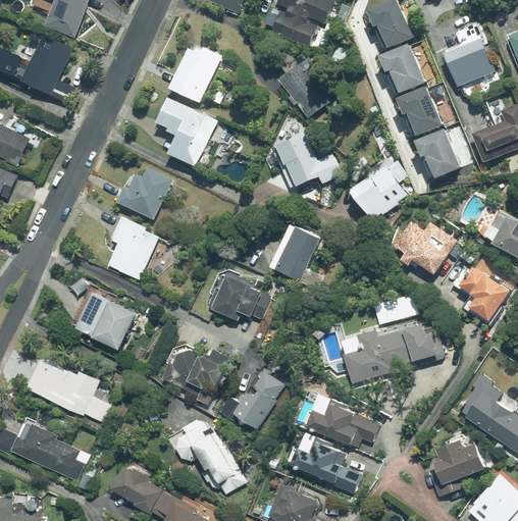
[(89,0),(53,0),(43,27),(73,39),(89,0)]
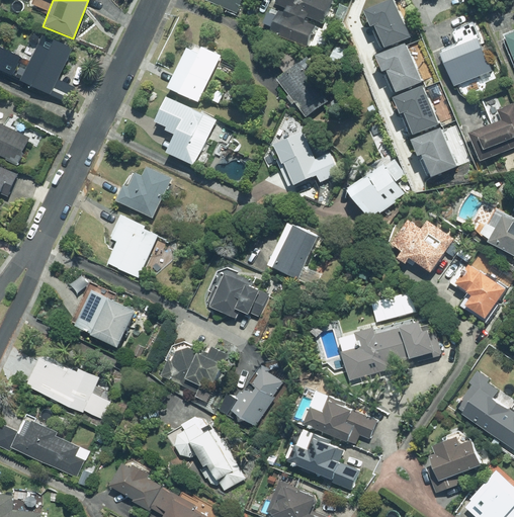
[(205,0),(234,12),(239,0),(205,0)]
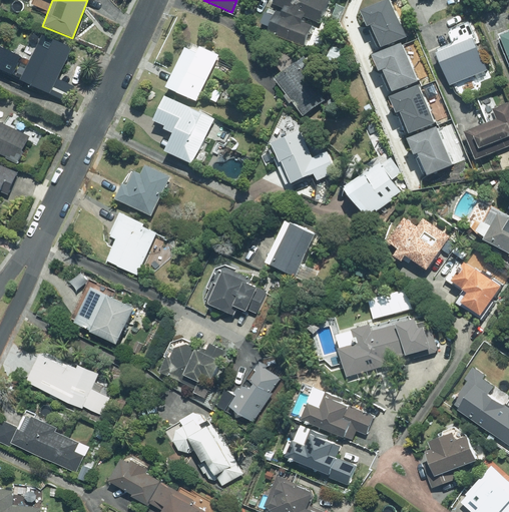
[(330,2),(325,0),(275,0),(263,28),(308,49),(330,2)]
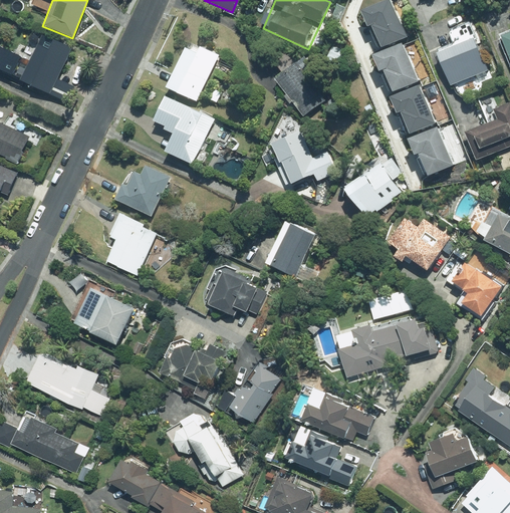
[(385,0),(356,11),(362,26),(367,24),(376,48),(403,37),(387,0),(385,0)]
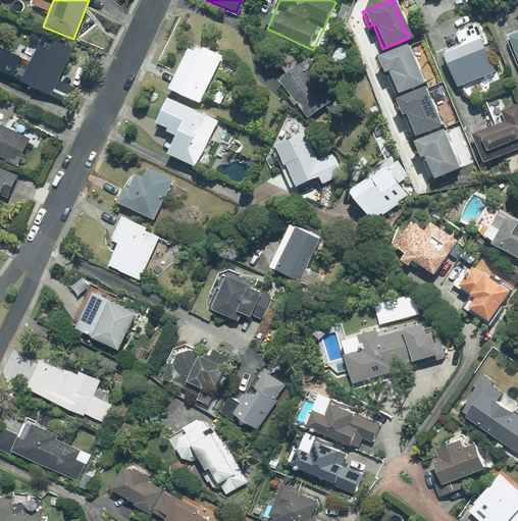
[(517,32),(509,36),(517,59),(517,32)]
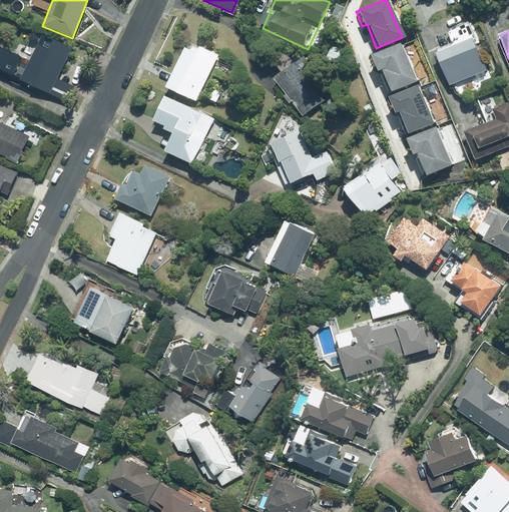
[(472,38),(437,52),(450,85),(483,70),(472,38)]
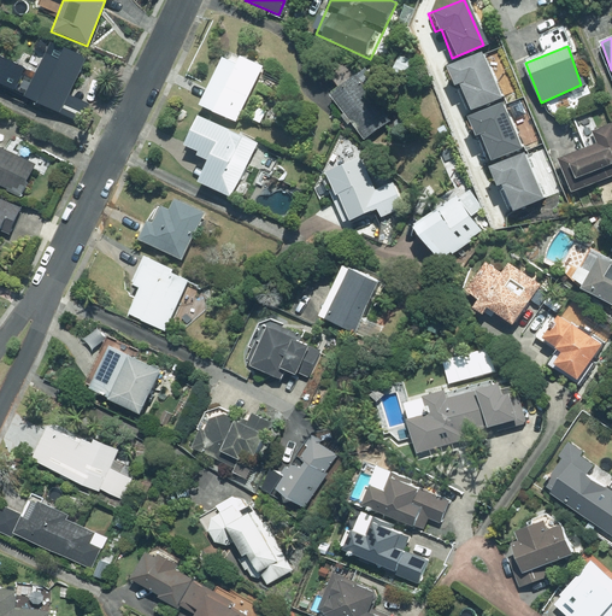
[(22,97),(77,123),(87,104),(69,95),(86,58),(64,47),(59,59),(43,52),(22,97)]
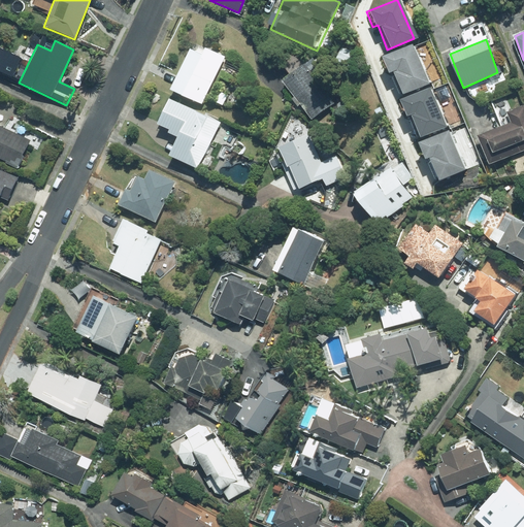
[(377,58),(383,73),(388,70),(398,95),(424,84),(408,44),(377,58)]
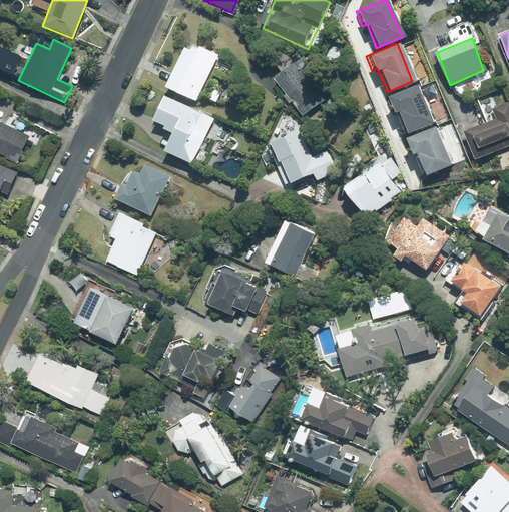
[(196,52),(184,46),(165,86),(195,100),(217,54),(199,46),(196,52)]
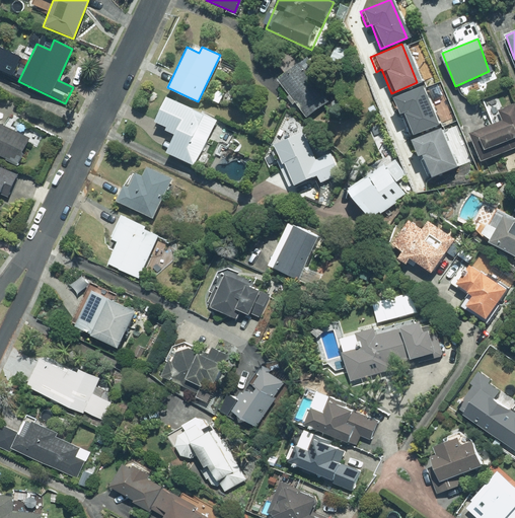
[(309,56),(275,77),(305,119),(327,102),(312,81),(322,75),(309,56)]
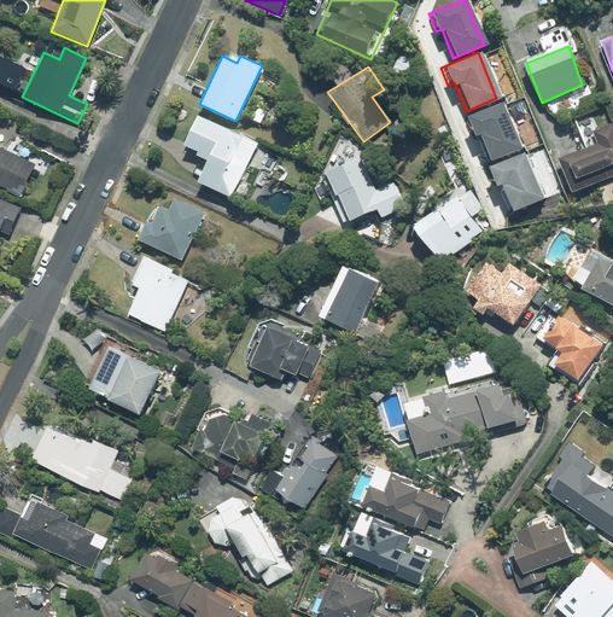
[(465,120),(472,138),(477,135),(489,164),(520,151),(501,104),(465,120)]
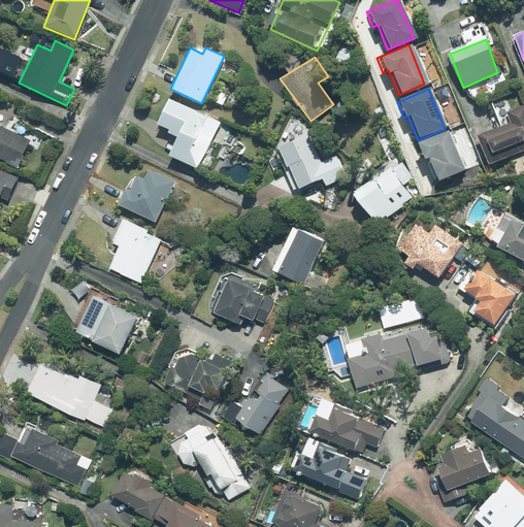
[(219,121),(169,97),(157,124),(177,133),(167,154),(197,168),(219,121)]
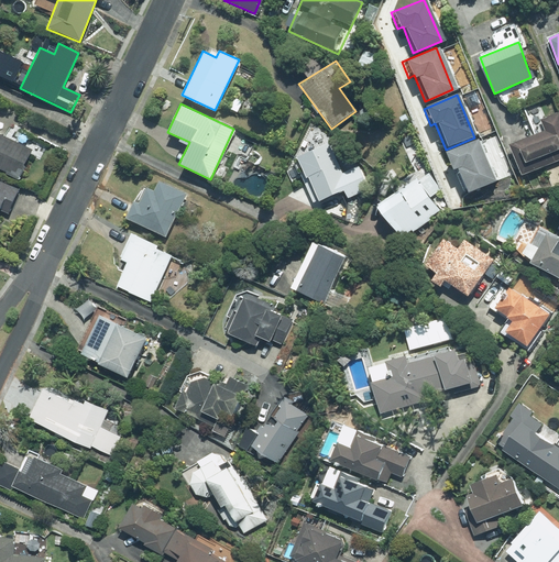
[(511,145),(523,175),(558,160),(558,113),(558,112),(540,120),(545,131),(511,145)]
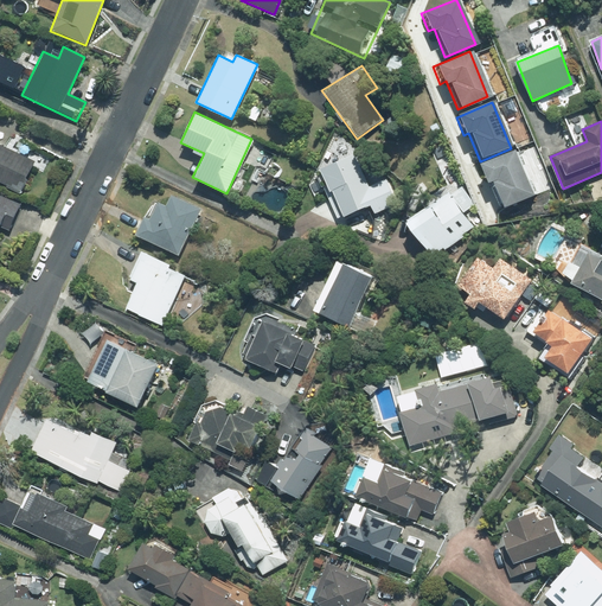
[(0,184),(18,193),(33,163),(0,145),(0,184)]
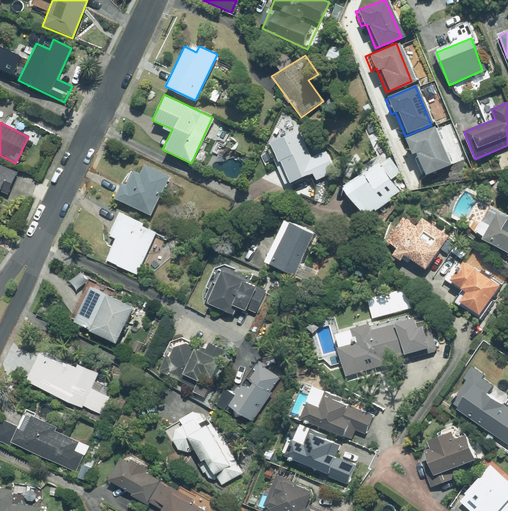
[(401,139),(407,154),(412,152),(422,176),(448,165),(432,127),(401,139)]
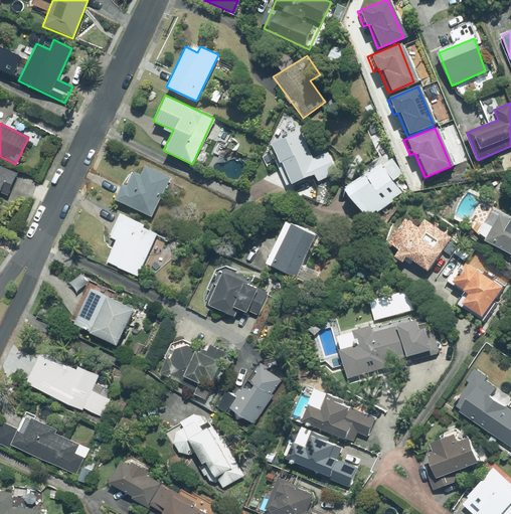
[(299,131),(269,143),(289,185),(314,175),(317,181),(336,172),(327,152),(312,158),(299,131)]
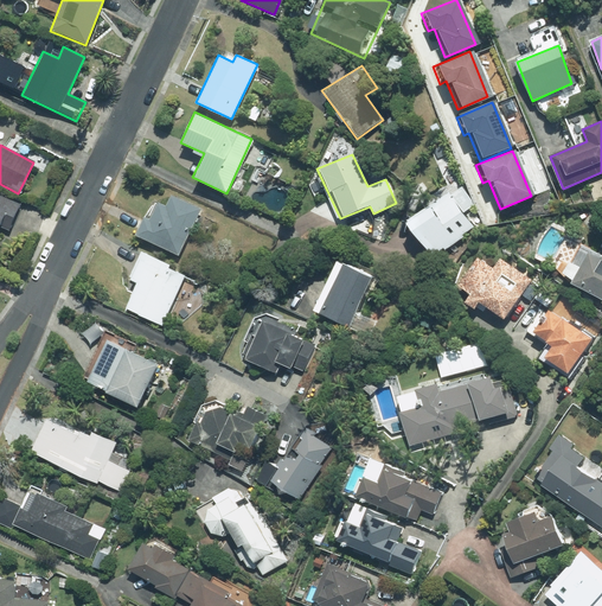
[(433,254),(473,228),(448,192),(408,219),(433,254)]
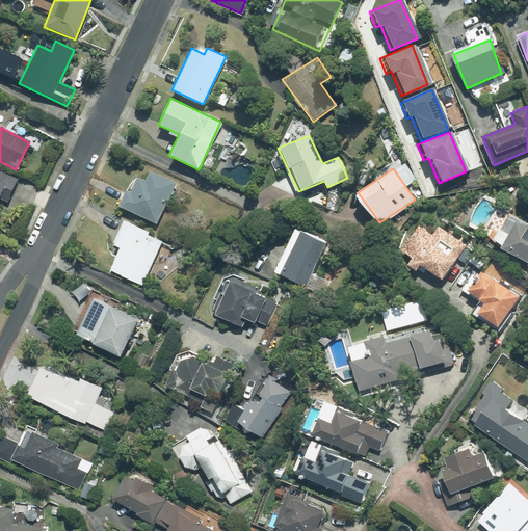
[(156,223),(176,183),(150,170),(144,182),(133,177),(119,206),(156,223)]
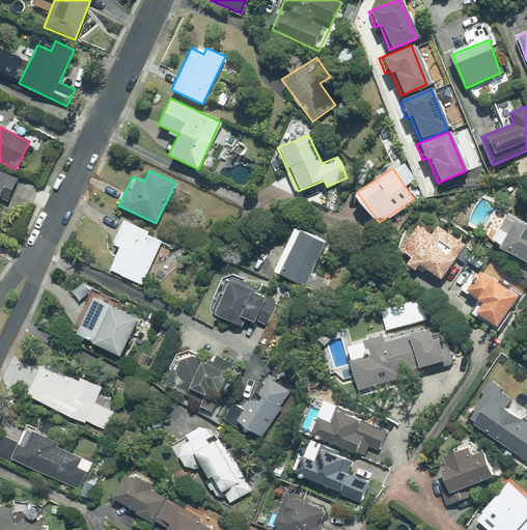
[(0,199),(6,201),(16,180),(0,174),(0,199)]
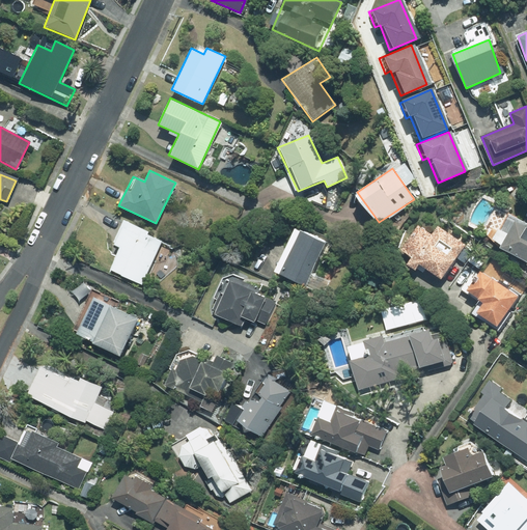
[(526,193),(520,190),(514,200),(526,207),(526,193)]
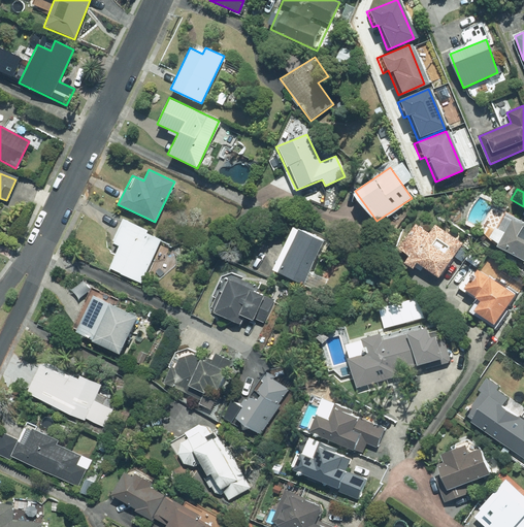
[(161,239),(121,219),(109,241),(118,245),(107,268),(140,284),(161,239)]
